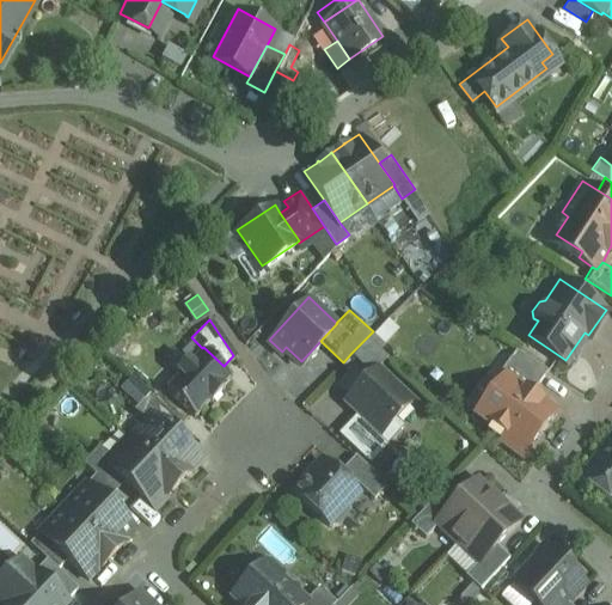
[(368,336),(352,353),(371,371),(377,365),(387,354),(368,336)]
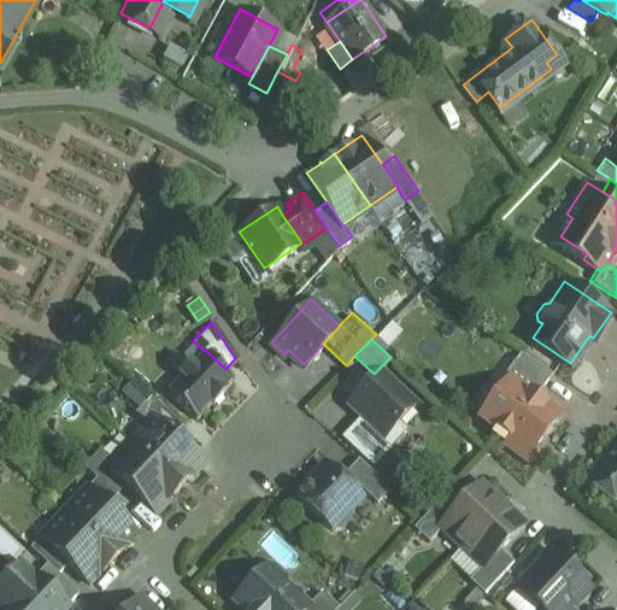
[(204,351),(193,362),(189,359),(178,370),(181,374),(168,388),(197,416),(212,399),(213,400),(227,386),(225,385),(233,376),(225,369),(205,350),(204,351)]
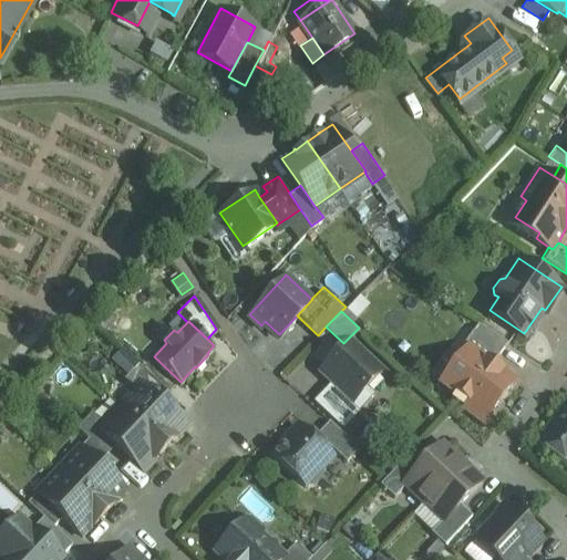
[(506,340),(477,321),(462,342),(467,345),(468,344),(491,362),(506,340)]
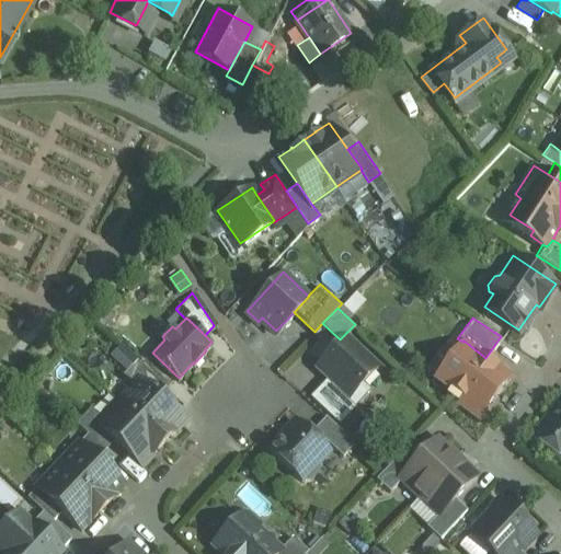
[(377,364),(345,334),(340,339),(317,365),(328,374),(348,394),(346,396),(355,404),(370,388),(363,380),(377,364)]
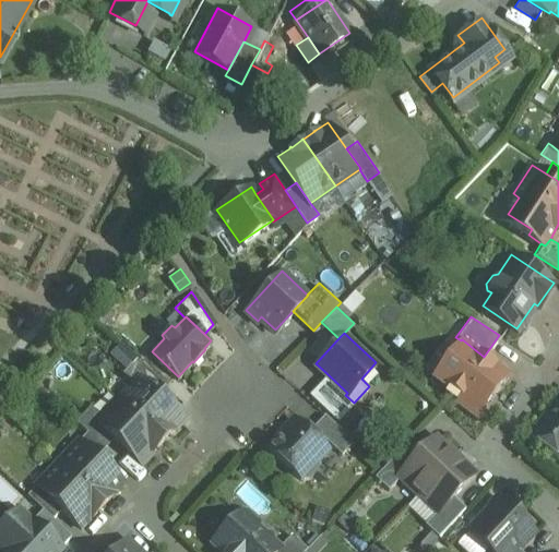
[(484,357),(462,339),(461,340),(436,375),(461,394),(458,398),(476,412),(506,372),(484,357)]
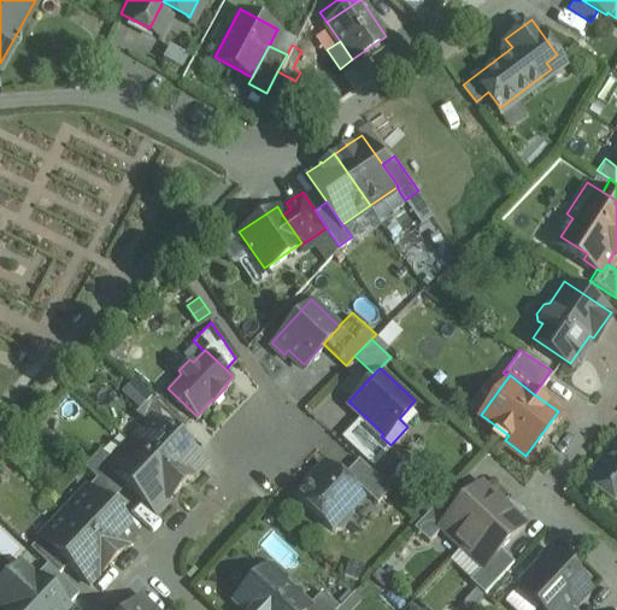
[(182,422),(150,393),(135,409),(147,421),(152,415),(171,433),(182,422)]
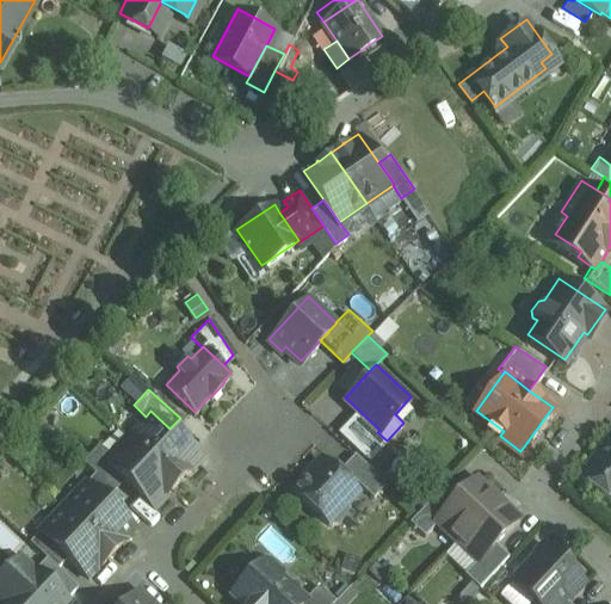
[(380,430),(357,408),(338,430),(369,460),(387,441),(377,432),(380,430)]
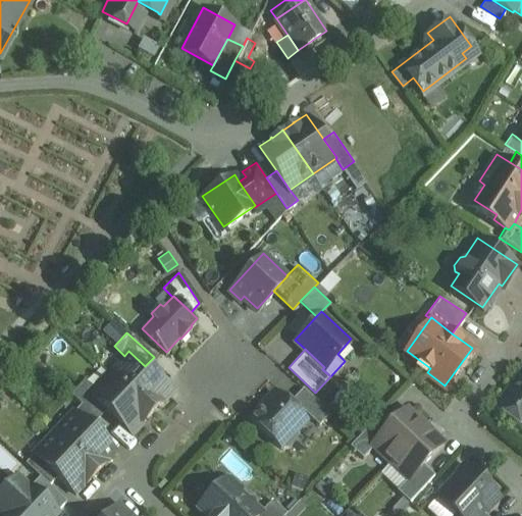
[(145,366),(128,351),(124,356),(109,371),(151,411),(170,390),(145,366)]
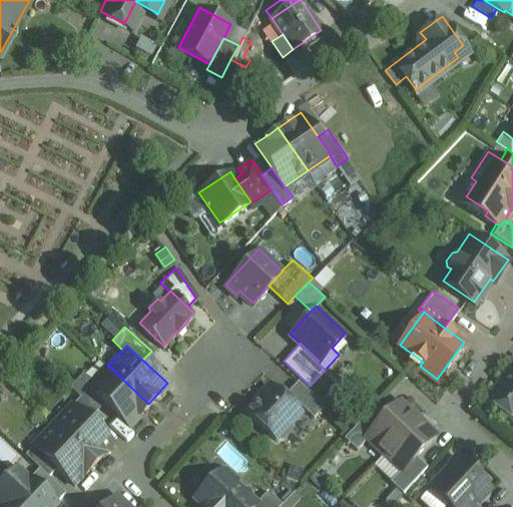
[(148,404),(107,365),(93,380),(88,385),(104,401),(129,424),(148,404)]
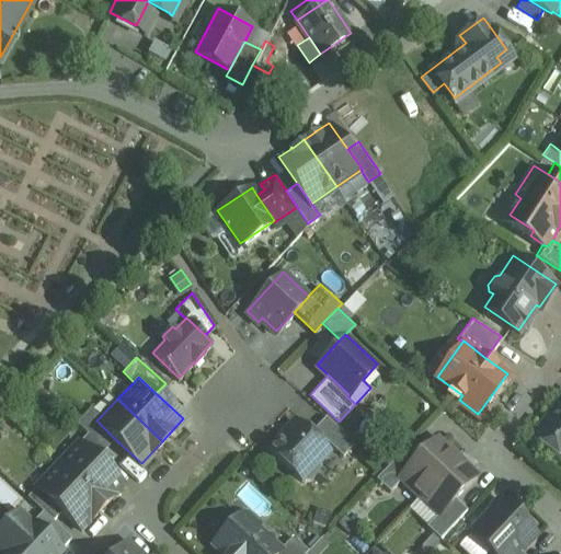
[(560,400),(533,436),(560,457),(560,400)]
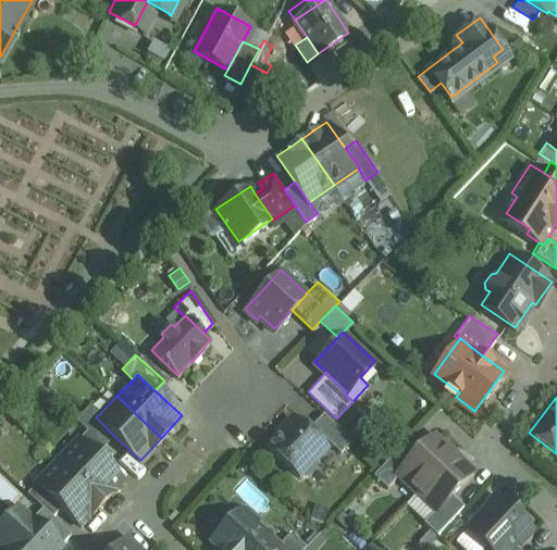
[(101,412),(89,402),(75,417),(87,427),(104,444),(113,435),(96,417),(101,412)]
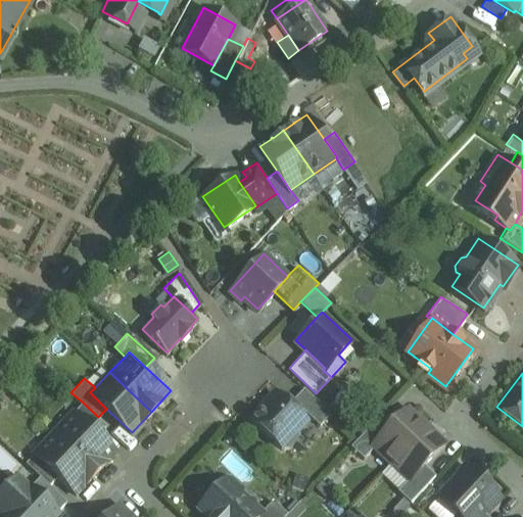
[(330,412),(303,387),(292,398),(319,424),(330,412)]
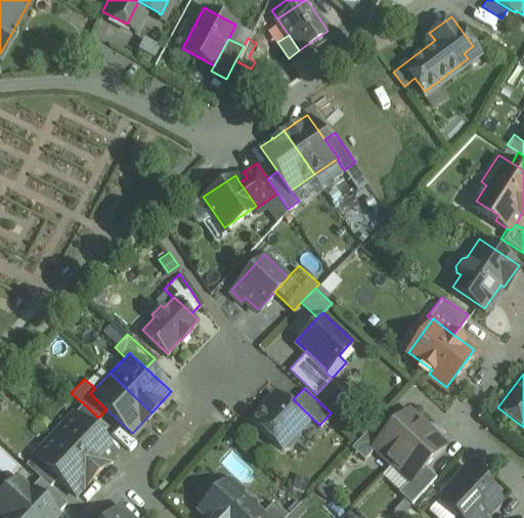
[(307,421),(277,393),(271,398),(268,396),(261,403),(261,409),(252,420),(281,447),(284,446),(289,445),(296,439),(296,433),(307,421)]
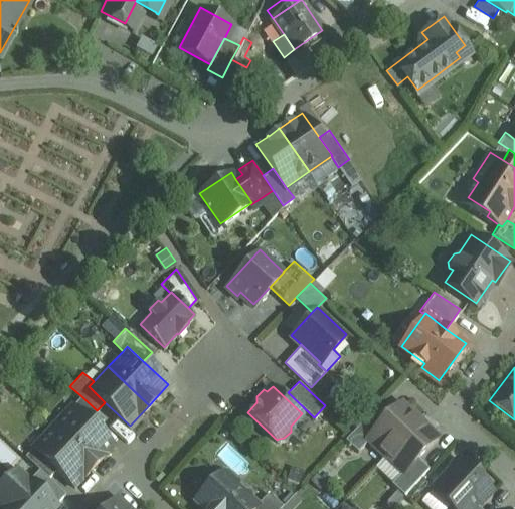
[(97,410),(80,395),(71,404),(96,427),(104,417),(97,410)]
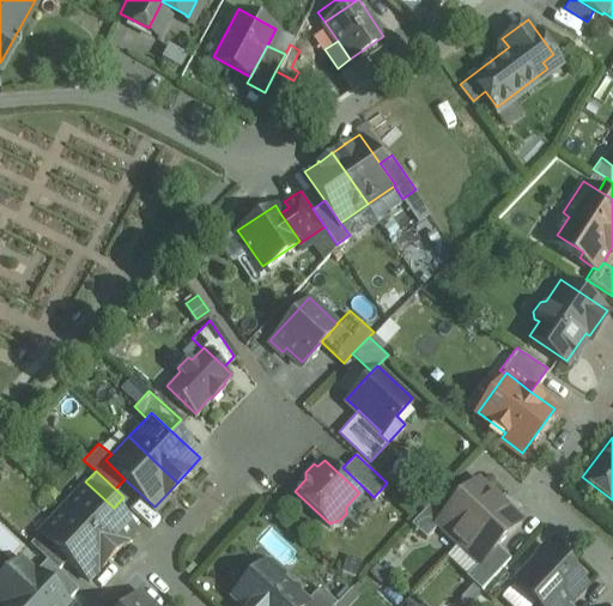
[(454,503),(437,522),(457,541),(499,497),(479,478),(454,503)]
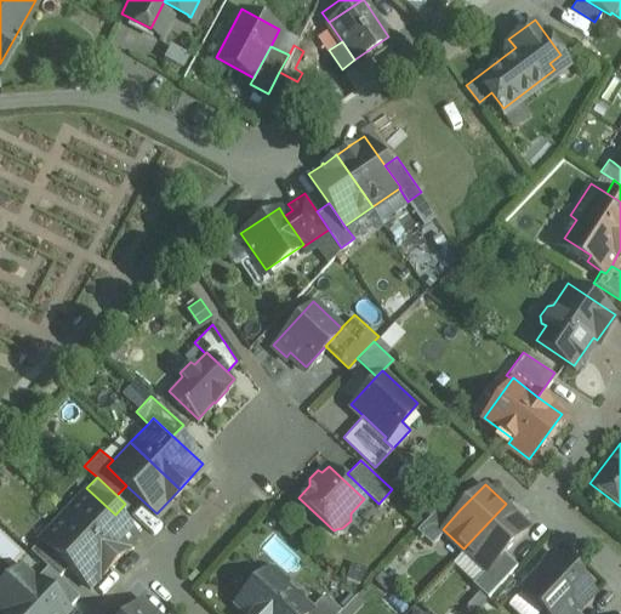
[(115,515),(86,488),(63,512),(113,560),(136,535),(115,515)]
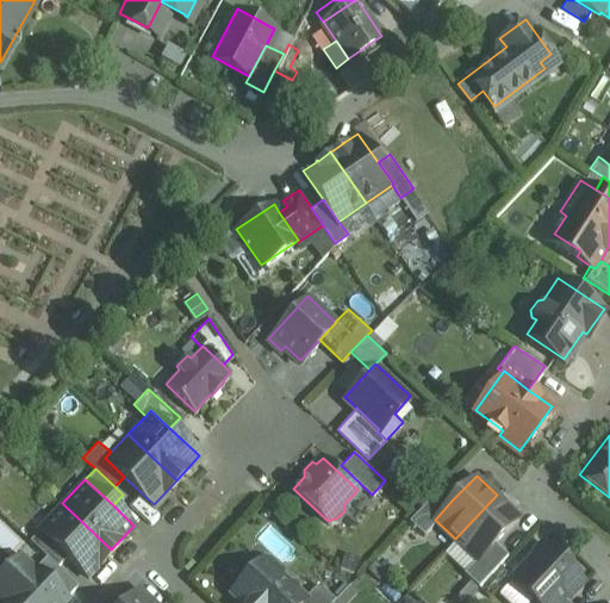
[(439,488),(409,518),(423,533),(435,520),(452,501),(439,488)]
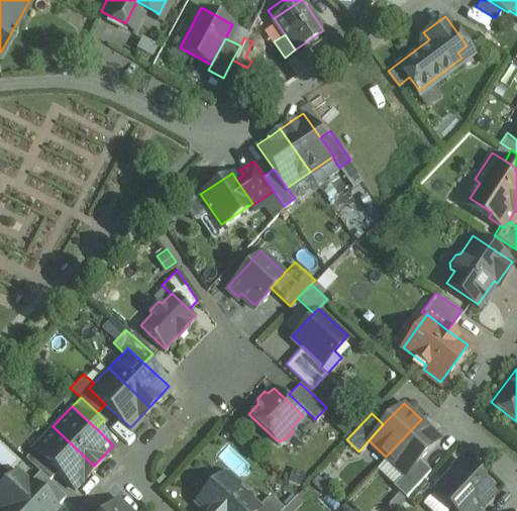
[(421,419),(386,456),(403,473),(404,474),(418,457),(439,436),(421,419)]
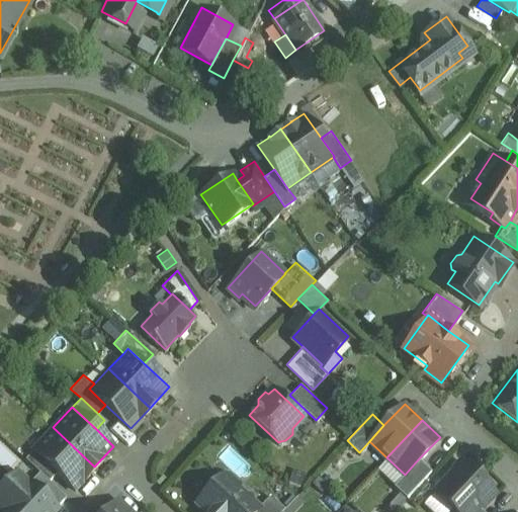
[(94,466),(53,427),(33,448),(57,471),(75,487),(94,466)]
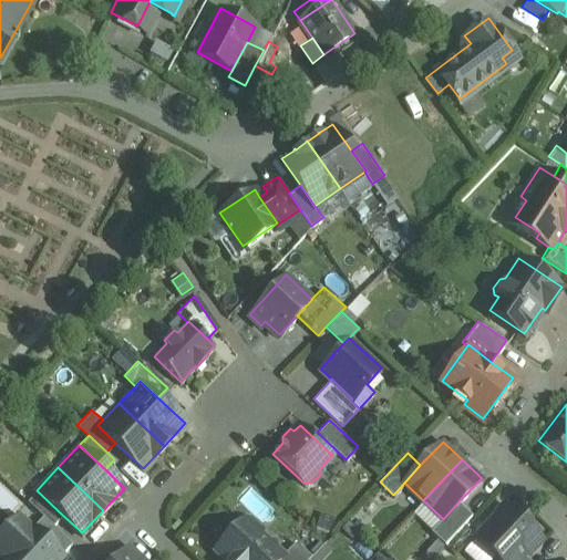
[(62,515),(37,490),(28,499),(53,524),(62,515)]
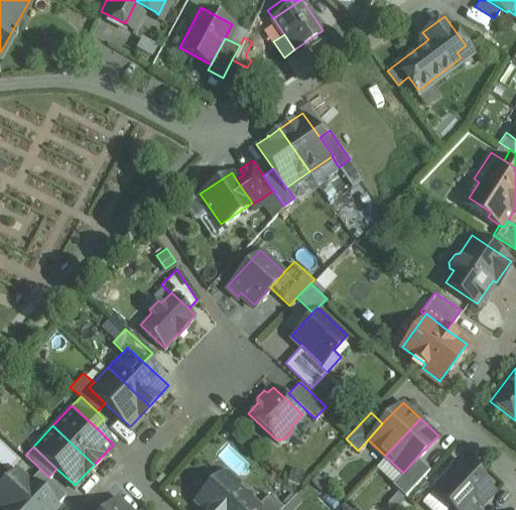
[(417,457),(403,473),(402,472),(392,483),(404,494),(429,468),(417,457)]
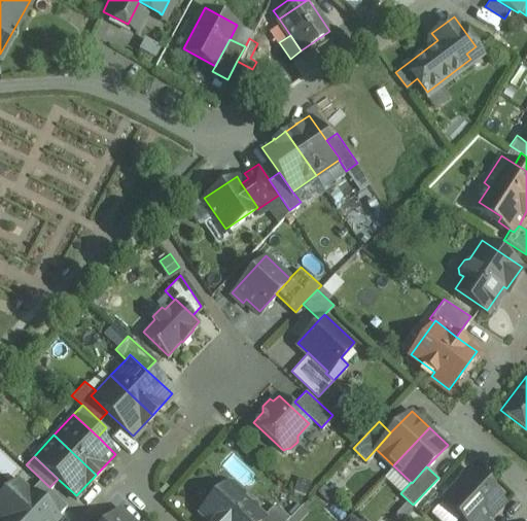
[(461,478),(442,498),(465,520),(482,520),(500,501),(476,477),(476,472),(470,467),(465,467),(461,472),(461,478)]
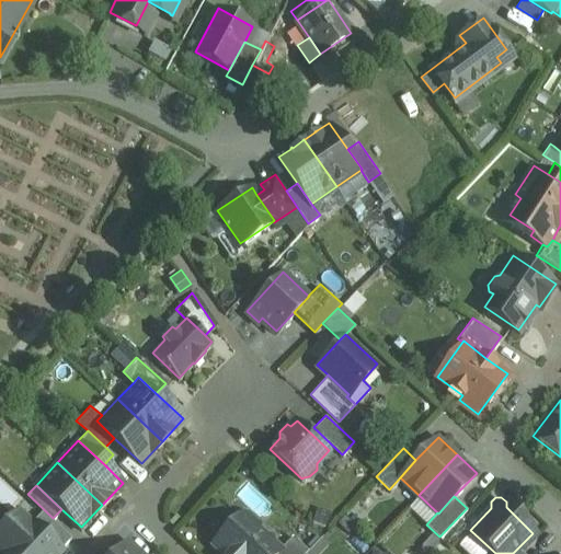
[(70,539),(38,508),(30,518),(32,520),(61,547),(61,549),(70,539)]
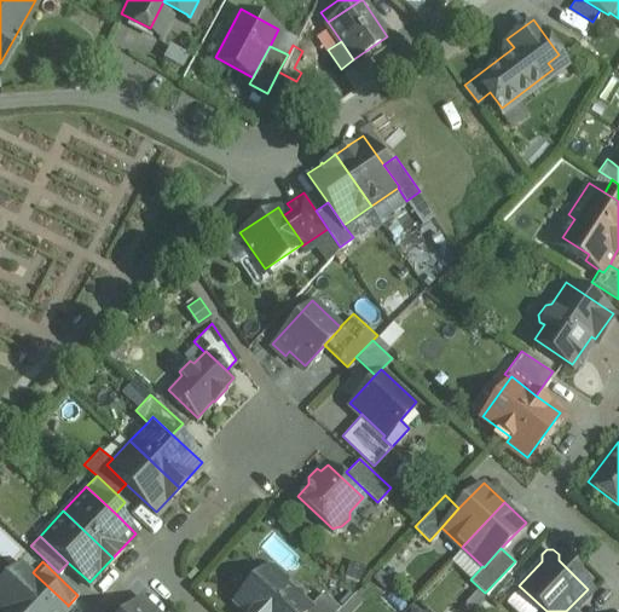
[(283,575),(273,566),(266,566),(236,598),(250,611),(304,611),(308,606),(283,582),(283,575)]
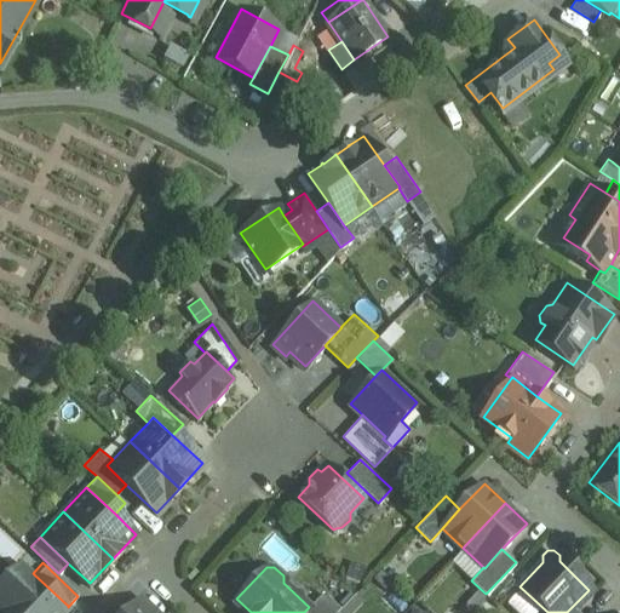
[(35,576),(3,609),(5,612),(59,612),(68,606),(35,576)]
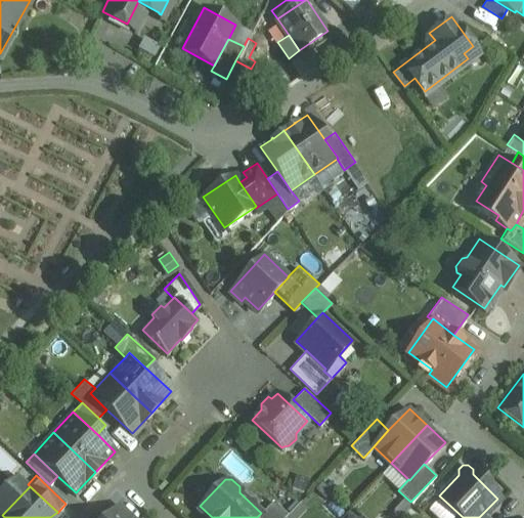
[(273,500),(261,513),(257,517),(282,517),(285,516),(288,513),(273,500)]
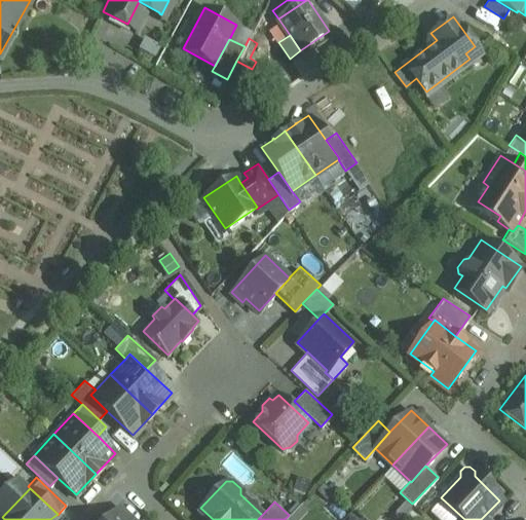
[(108,519),(132,519),(120,508),(108,519)]
